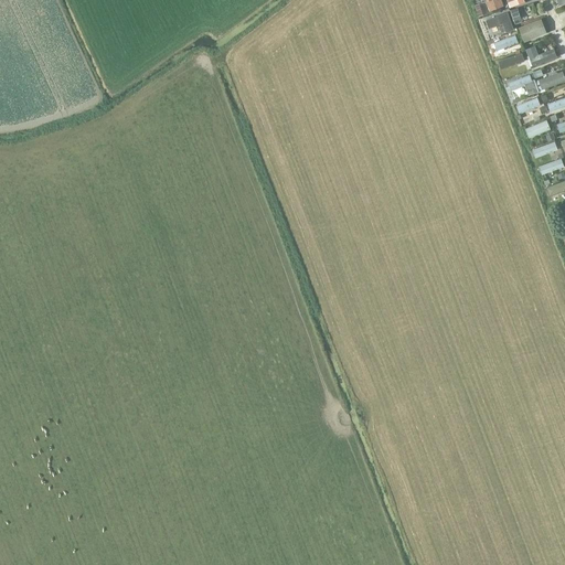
[(484,0),(489,10),(503,4),(501,0),(484,0)]
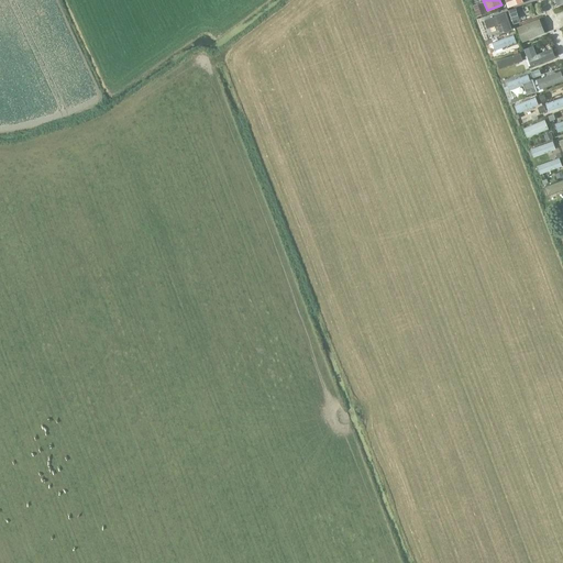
[(484,20),(487,29),(501,23),(504,30),(510,28),(505,12),(484,20)]
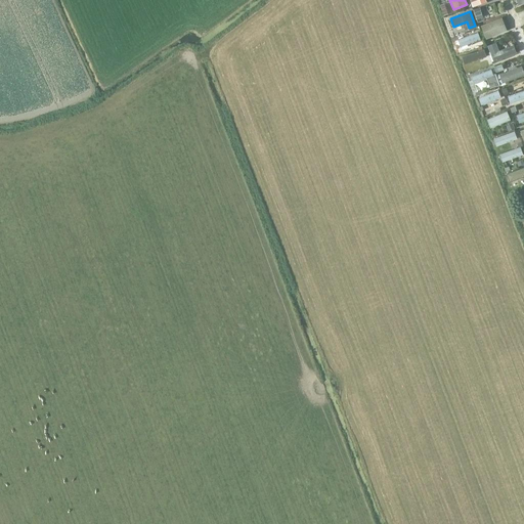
[(480,26),(486,39),(507,31),(501,16),(480,26)]
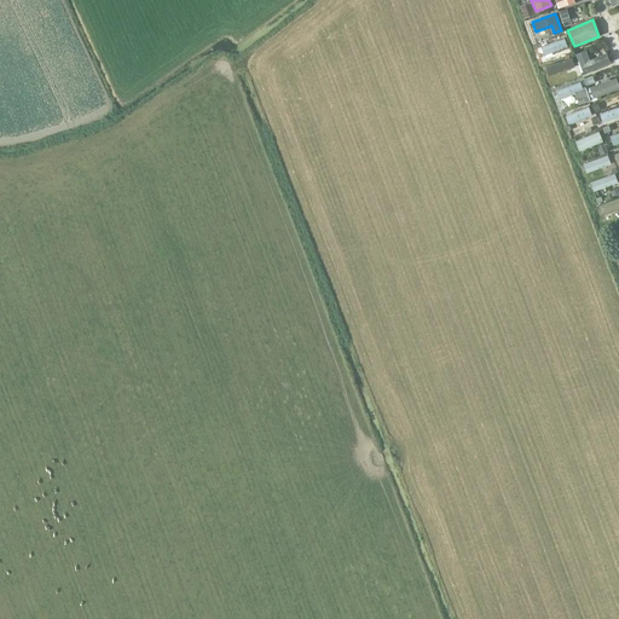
[(541,46),(544,55),(567,46),(563,38),(541,46)]
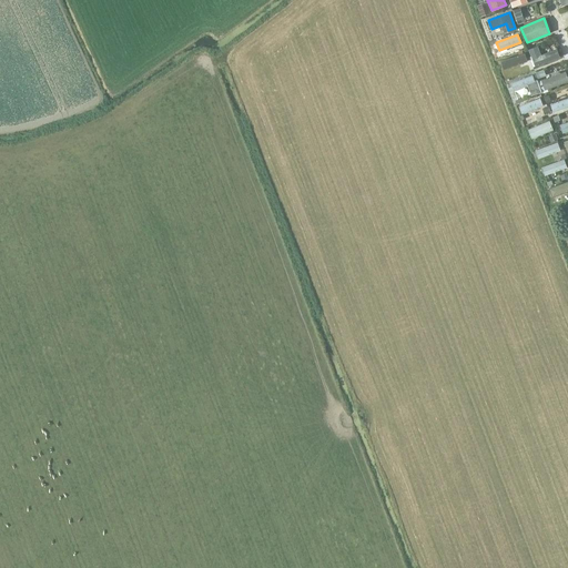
[(529,49),(536,67),(559,58),(556,48),(539,54),(537,46),(529,49)]
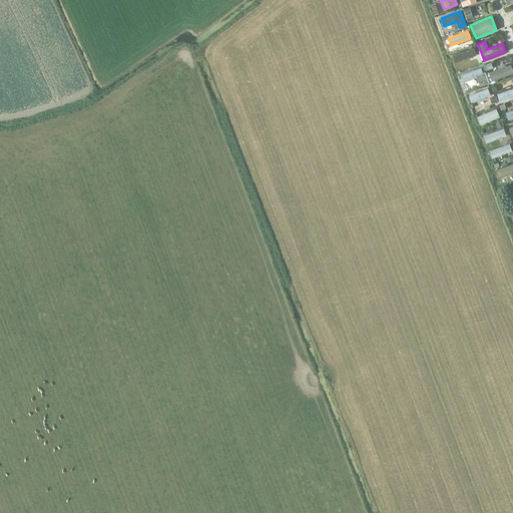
[(454,55),(457,62),(476,55),(473,48),(454,55)]
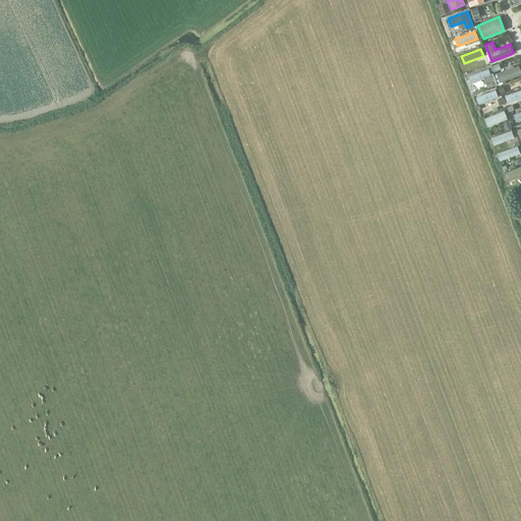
[(497,73),(500,81),(520,73),(520,72),(518,65),(497,73)]
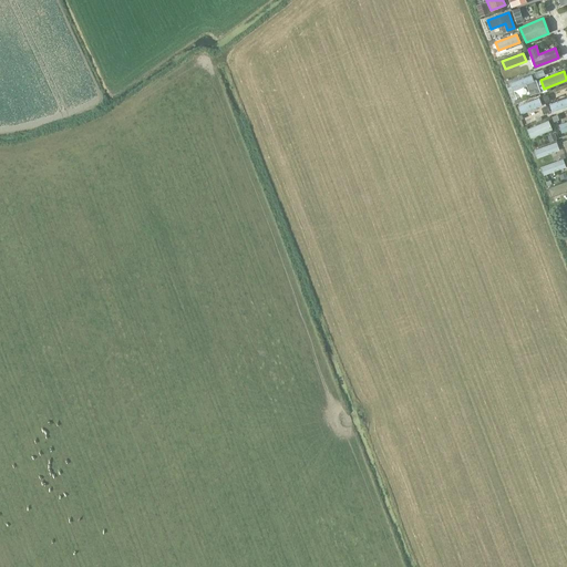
[(509,82),(513,91),(534,83),(531,74),(509,82)]
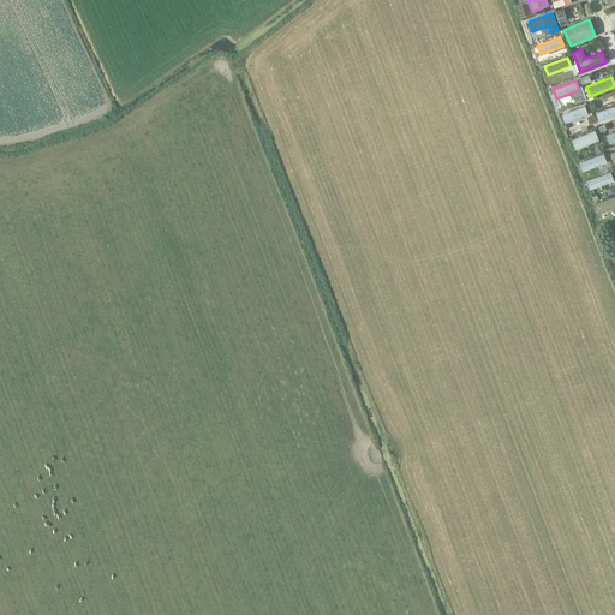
[(614,105),(596,113),(599,121),(614,115),(614,105)]
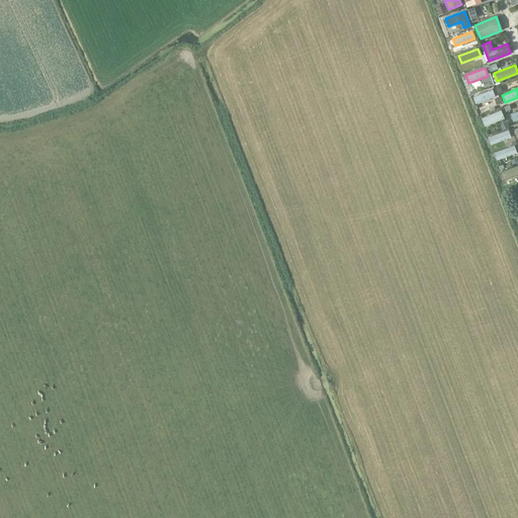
[(473,96),(476,103),(495,96),(493,89),(473,96)]
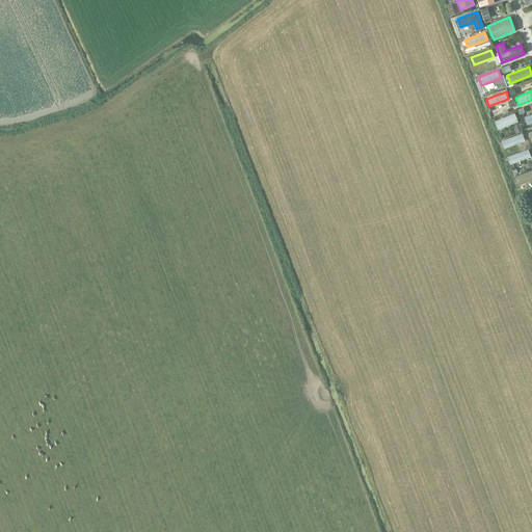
[(494,122),(497,129),(516,122),(513,114),(494,122)]
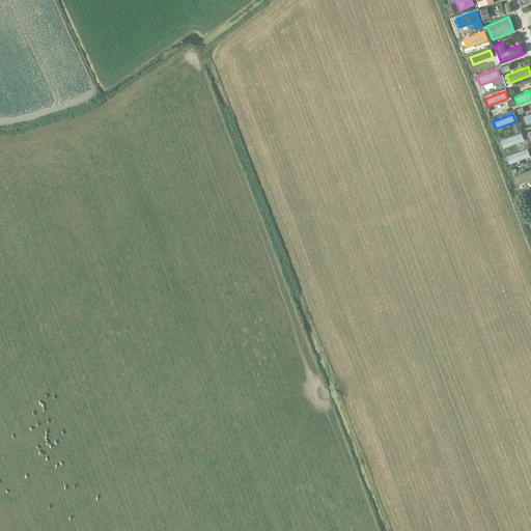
[(500,140),(503,148),(523,141),(520,133),(500,140)]
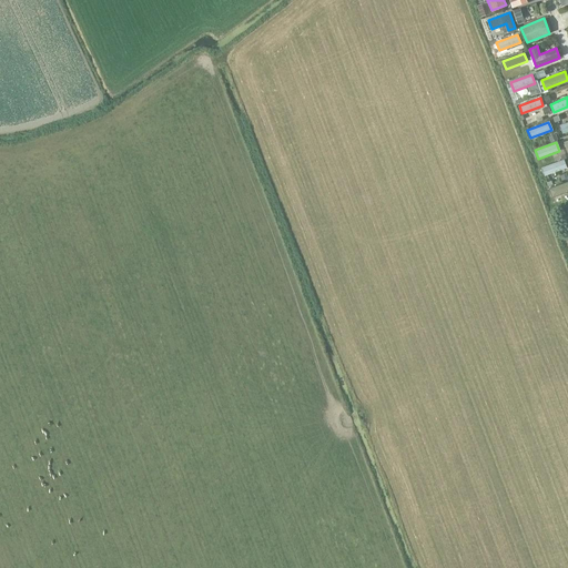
[(541,166),(545,174),(566,168),(563,159),(541,166)]
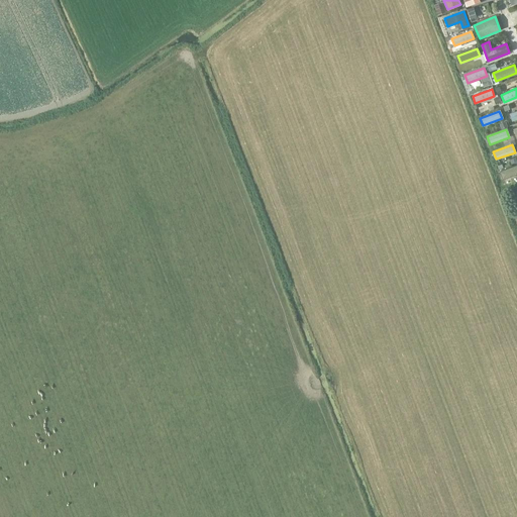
[(516,165),(501,172),(503,179),(516,173),(516,165)]
